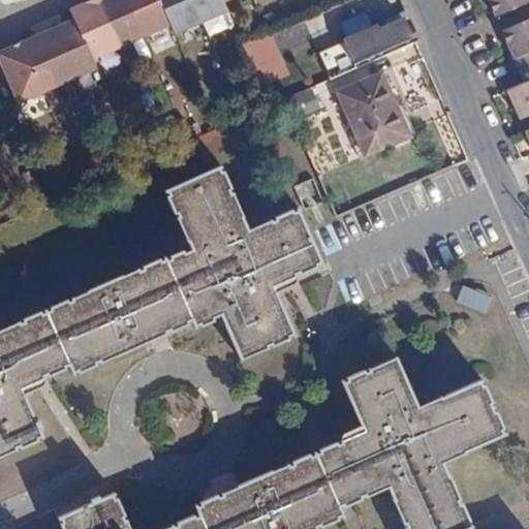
[(120,45),(100,0),(85,0),(71,6),(76,17),(93,57),(120,45)]
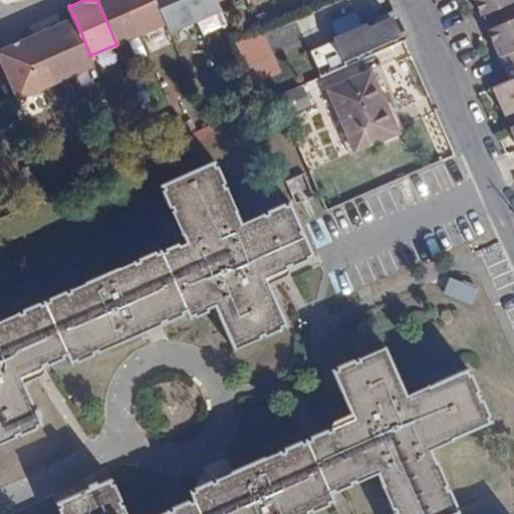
[(127,0),(97,0),(116,44),(142,33),(127,0)]
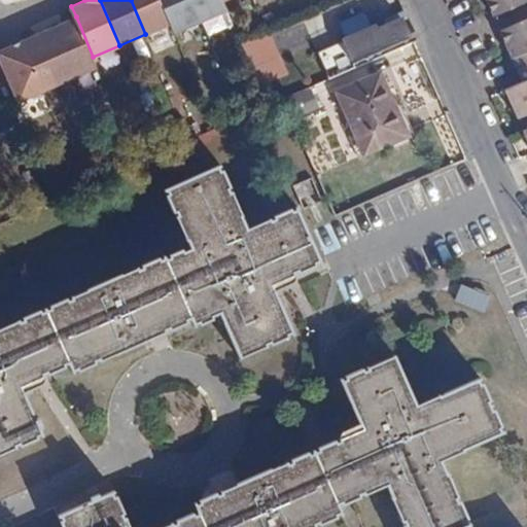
[(131,0),(145,34),(171,23),(162,0),(131,0)]
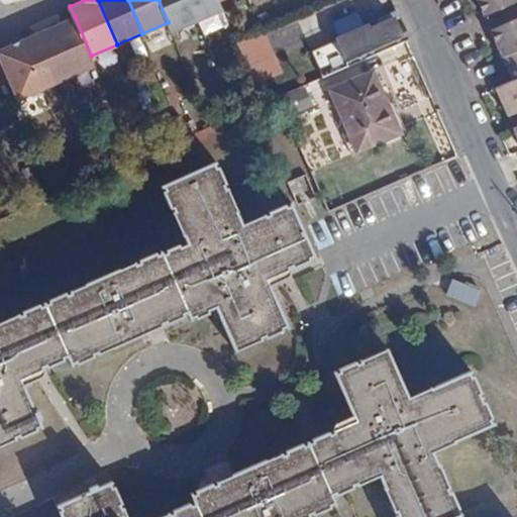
[(197,19),(188,0),(159,0),(168,22),(172,30),(197,19)]
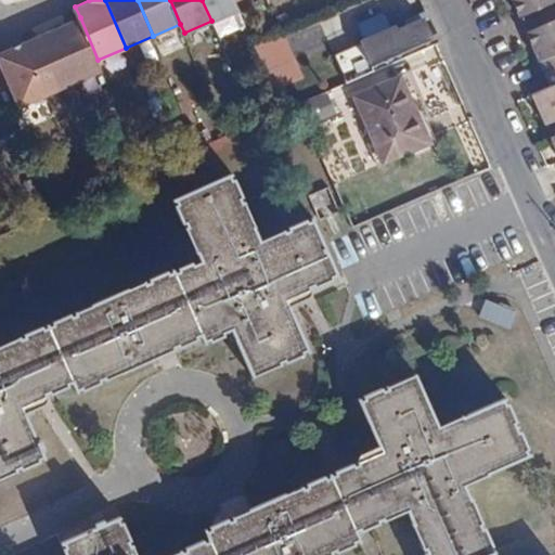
[(202,0),(211,21),(240,9),(234,0),(202,0)]
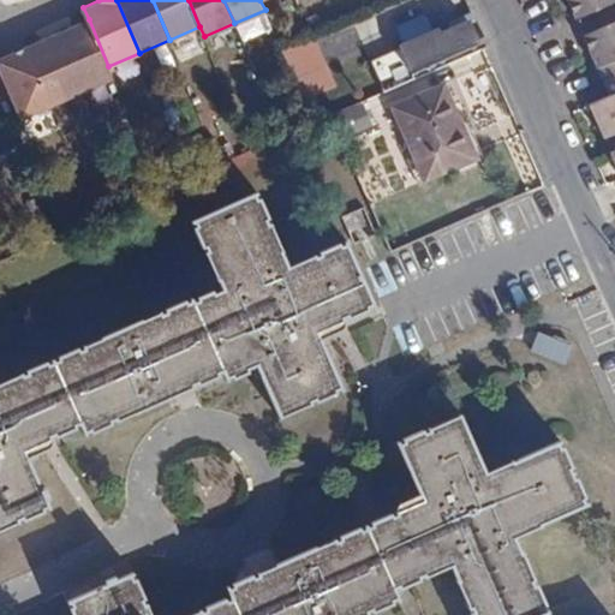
[(613,0),(563,0),(573,21),(614,4),(613,0)]
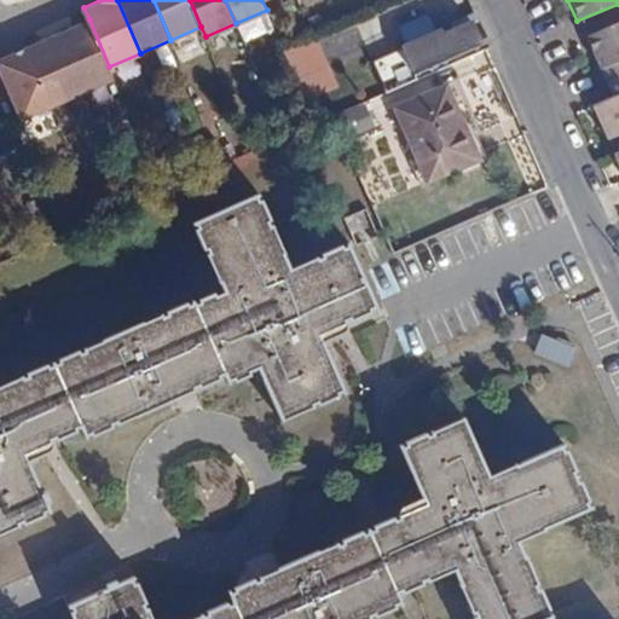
[(443,22),(404,38),(416,64),(453,48),(452,45),(481,32),(474,13),(445,25),(443,22)]
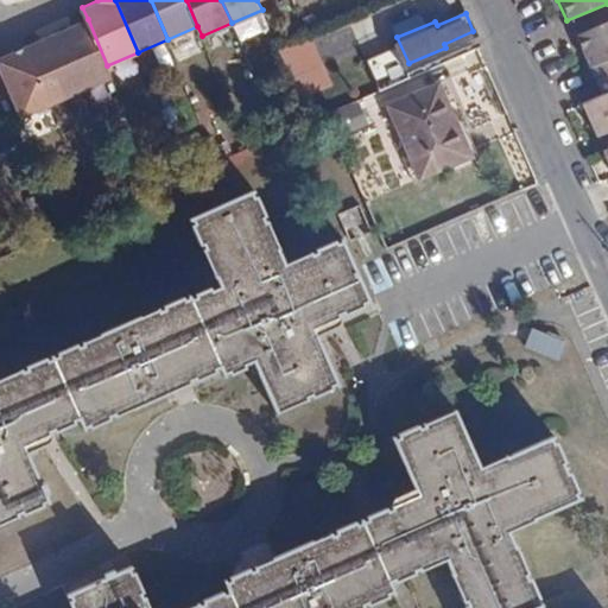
[(88,19),(58,32),(83,89),(113,77),(107,65),(88,19)]
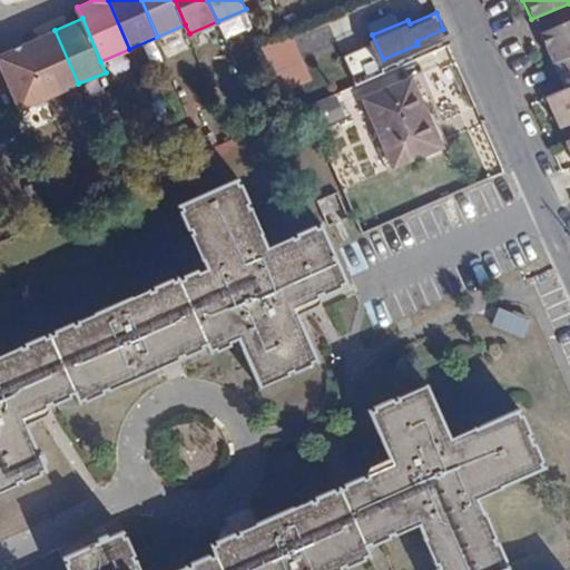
[(569,21),(539,36),(559,78),(569,71),(569,21)]
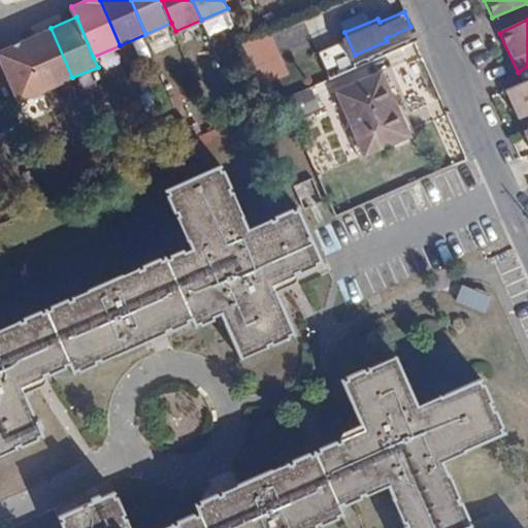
[(51,28),(25,39),(46,89),(72,77),(51,28)]
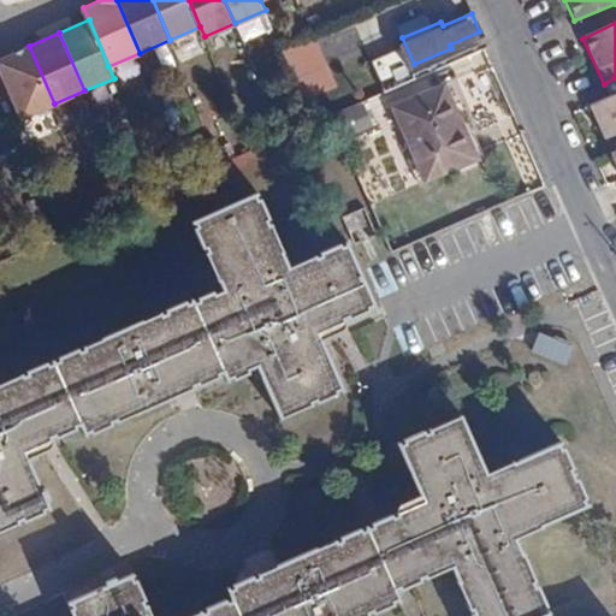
[(302,100),(337,89),(320,37),(285,48),(302,100)]
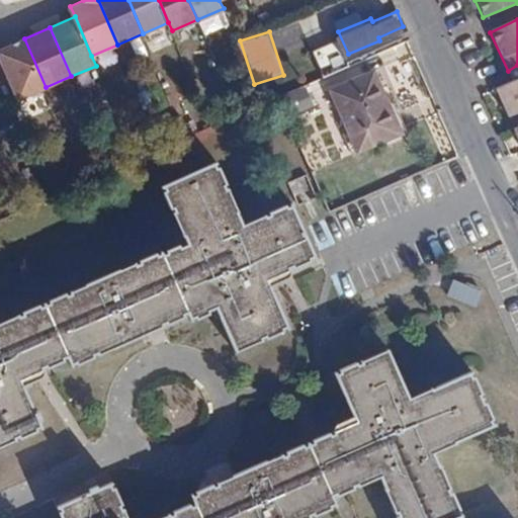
[(46,87),(24,38),(0,49),(0,50),(21,98),(46,87)]
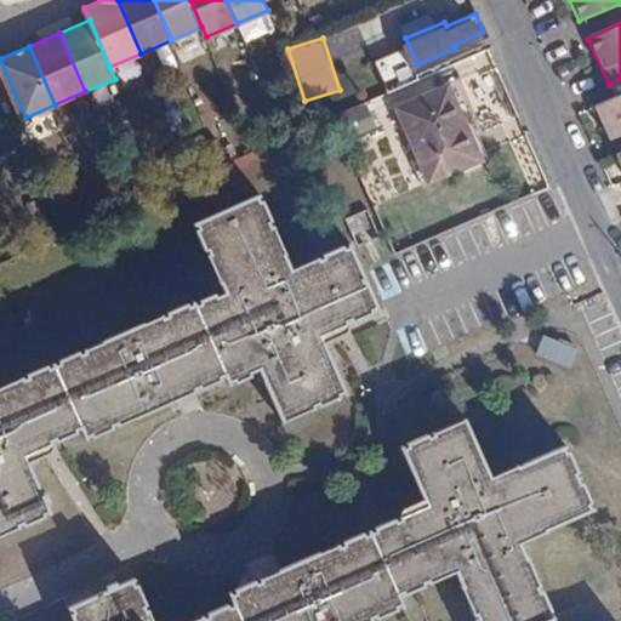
[(596,108),(610,141),(620,136),(620,78),(609,85),(615,100),(596,108)]
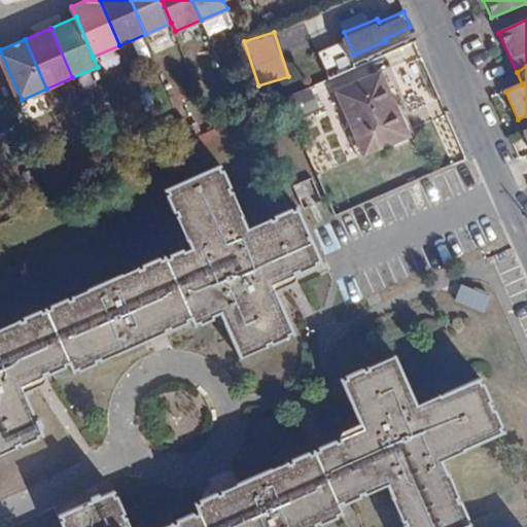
[(381,67),(339,84),(363,147),(406,130),(381,67)]
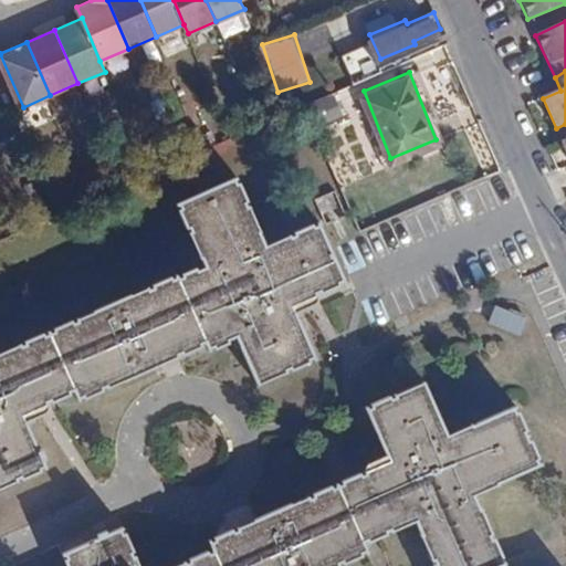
[(337,94),(307,104),(315,126),(345,116),(337,94)]
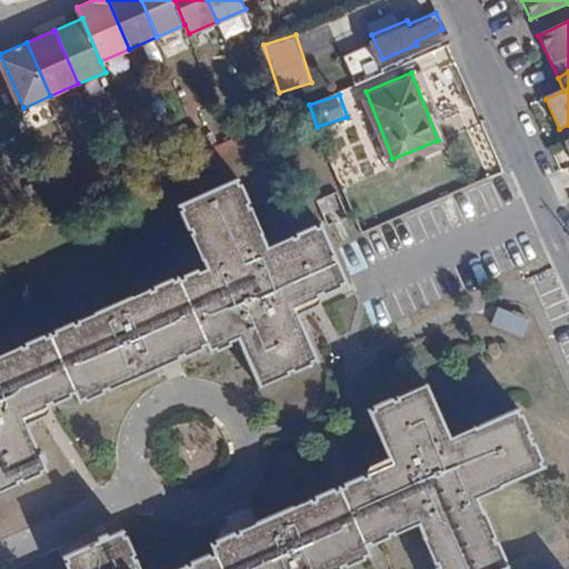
[(257,165),(175,202),(198,255),(42,326),(46,332),(0,352),(0,489),(45,470),(19,413),(72,390),(77,401),(206,343),(209,351),(237,339),(261,392),(343,355),(315,291),(369,268),(342,209),(288,233),(257,165)]
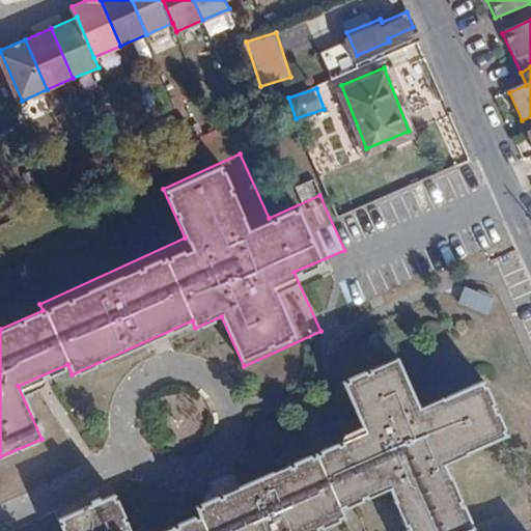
[(443,396),(419,407),(398,359),(343,382),(364,431),(329,448),(354,503),(388,487),(394,500),(449,477),(443,463),(468,451),(468,450),(504,434),(481,383),(444,399),(443,396)]
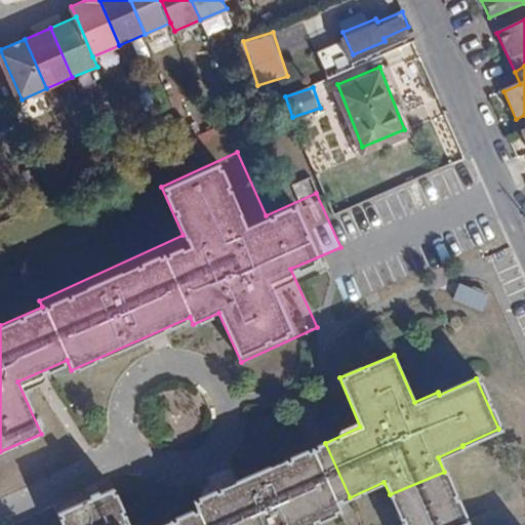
[(310,524),(339,513),(312,447),(193,499),(198,511),(165,524),(128,524),(125,517),(122,518),(120,512),(123,511),(116,495),(113,496),(110,489),(58,513),(62,519),(58,520),(59,524),(310,524)]
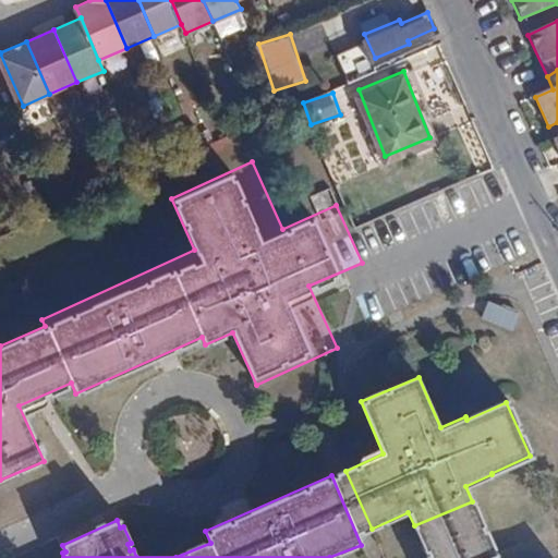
[(498,557),(499,557),(497,557),(495,557),(492,549),(495,547),(487,530),(484,532),(482,526),(429,549),(433,555),(427,557),(498,557)]
